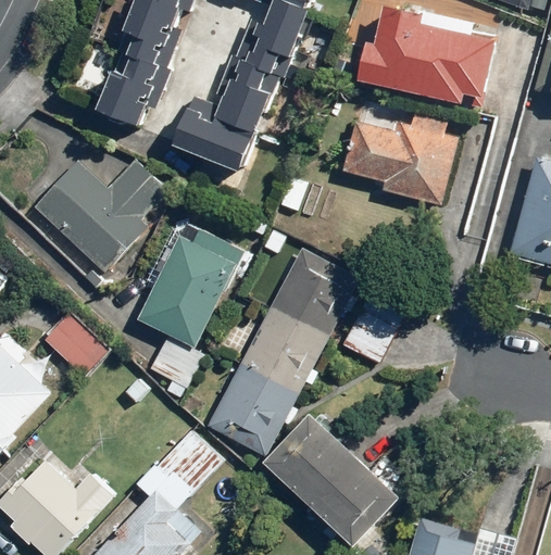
[(134,0),(114,50),(121,52),(113,70),(112,70),(95,110),(137,126),(147,104),(139,101),(141,95),(148,98),(153,86),(147,83),(149,78),(153,79),(160,65),(154,63),(159,50),(154,49),(157,43),(164,47),(170,34),(162,30),(163,26),(171,29),(179,10),(176,8),(178,0),(239,0),(240,0),(250,0),(271,8),(264,24),(250,19),(235,57),(230,55),(214,96),(222,99),(218,108),(191,97),(172,144),(238,172),(270,95),(259,90),(266,73),(271,74),(279,53),(289,58),(309,9),(303,7),(305,0),(134,0)]
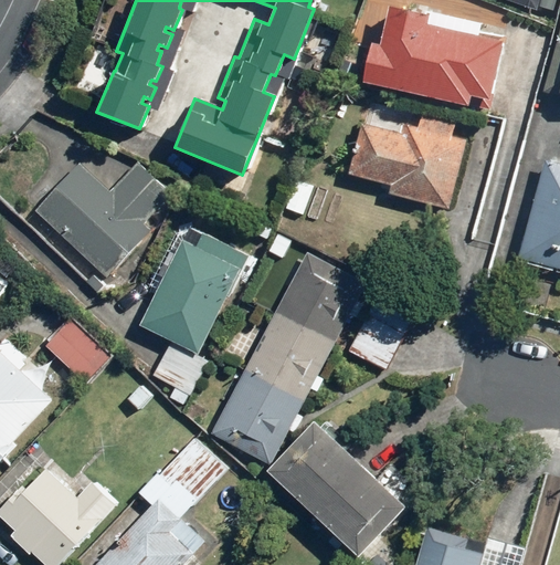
[(500,0),(535,11),(538,0),(500,0)]
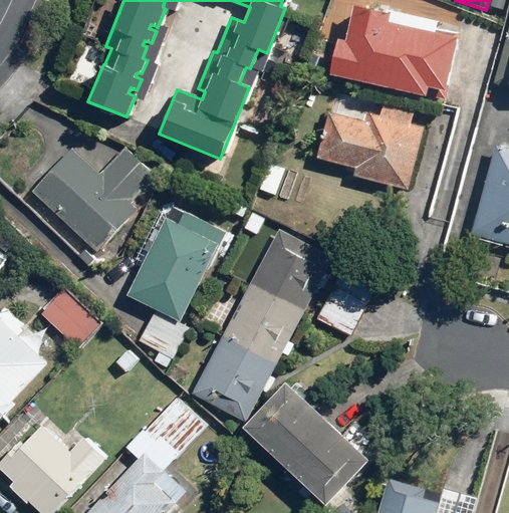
[(354,4),(346,40),(336,38),(328,73),(426,95),(428,86),(447,90),(459,37),(390,22),(392,13),(354,4)]
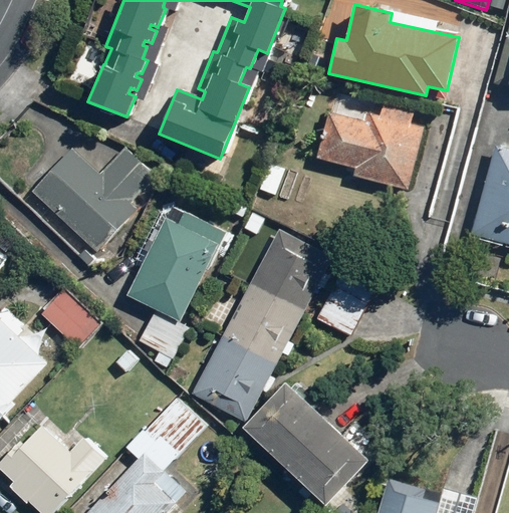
[(330,47),(340,19),(325,14),(315,41),(330,47)]
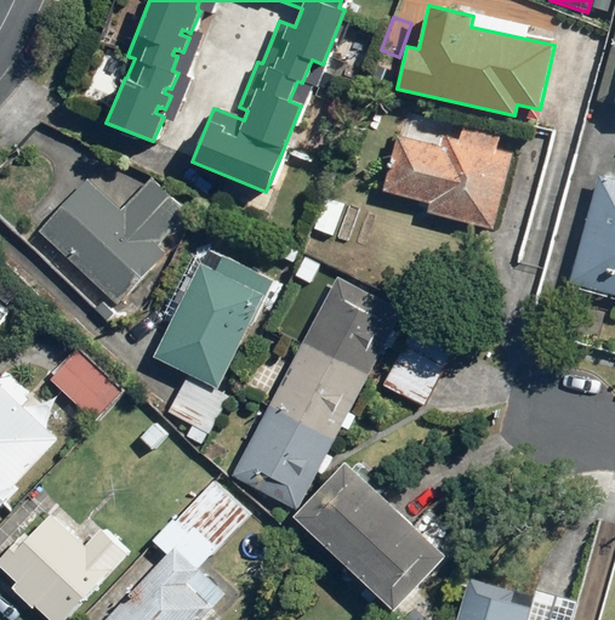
[(444,124),(402,113),(381,192),(427,204),(425,211),(489,228),(513,141),(463,128),(460,140),(440,135),(444,124)]
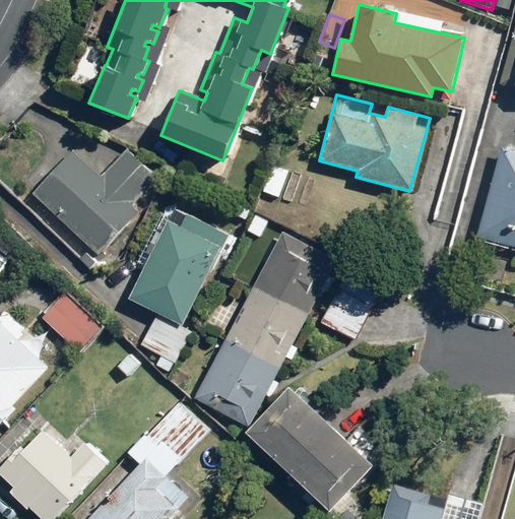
[(475,240),(514,249),(514,150),(501,147),(475,240)]
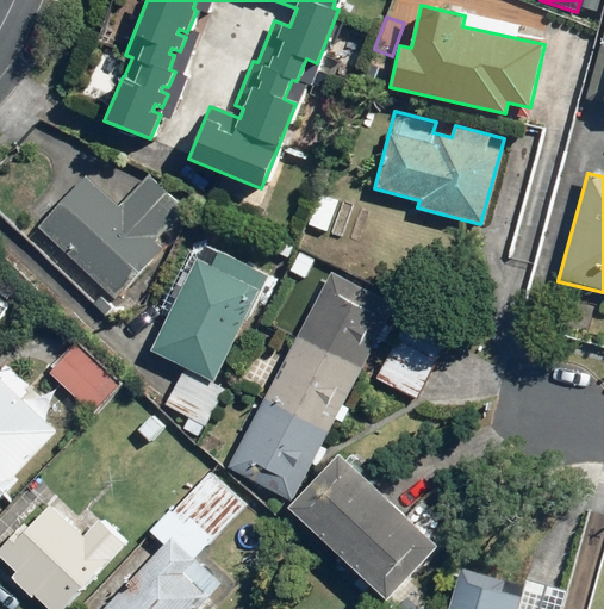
[(118,205),(86,174),(35,227),(112,300),(163,247),(156,240),(184,211),(147,175),(118,205)]
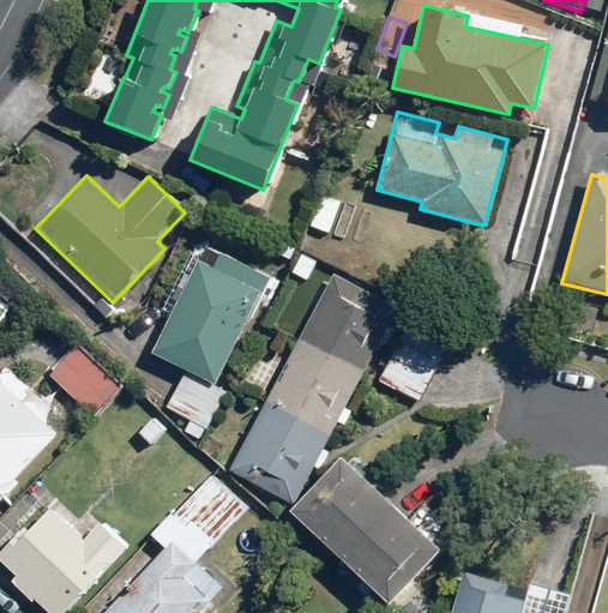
[(327,234),(337,203),(319,197),(308,228),(327,234)]
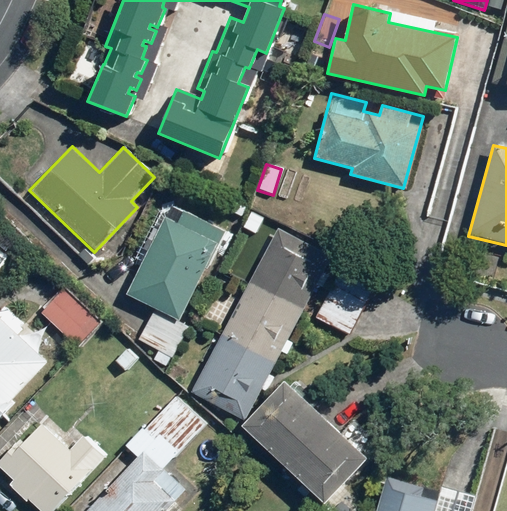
[(176,225),(163,219),(126,294),(179,321),(224,231),(183,211),(176,225)]
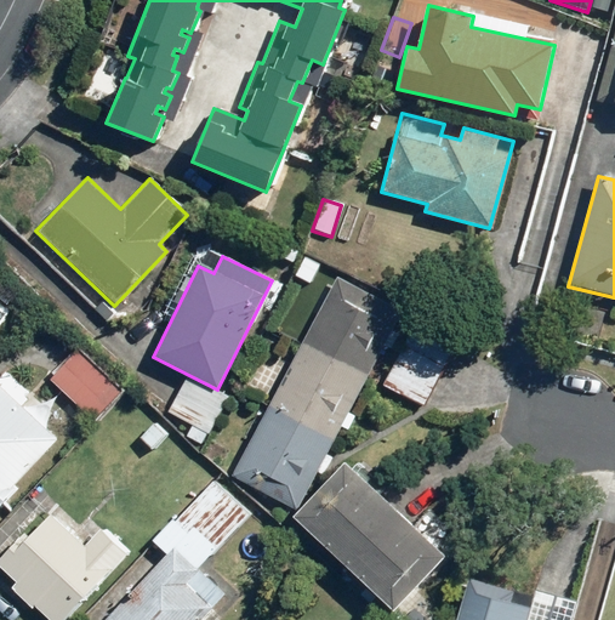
[(400,312),(336,278),(231,475),(294,508),(400,312)]
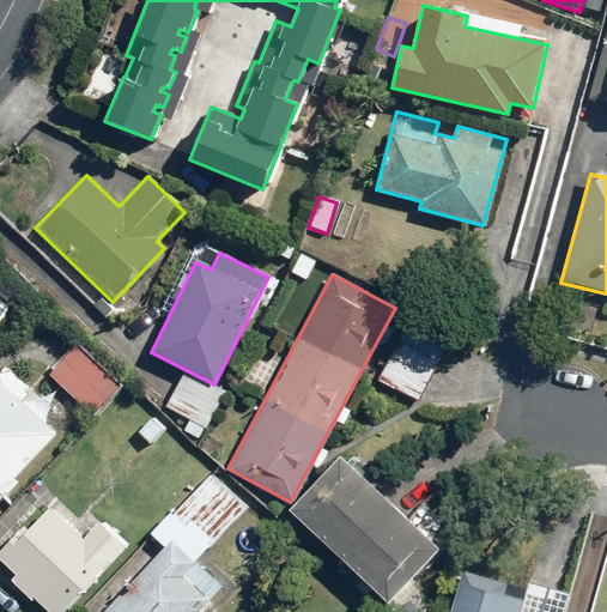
[(406,319),(375,379),(416,400),(448,341),(406,319)]
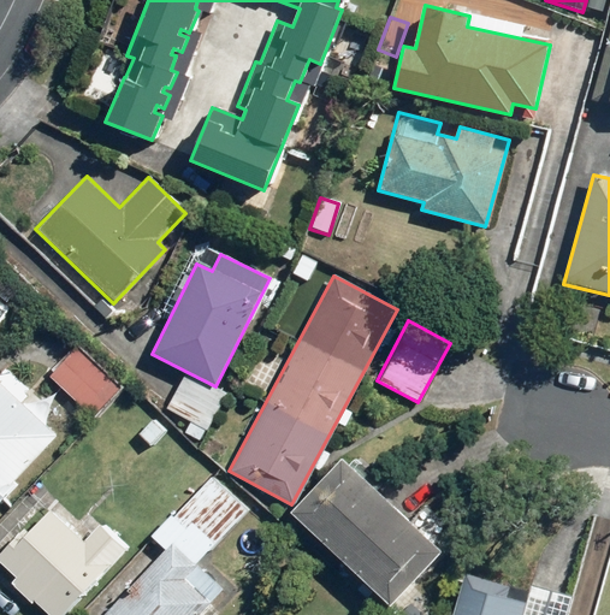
[(78,344),(46,377),(89,420),(123,388),(78,344)]
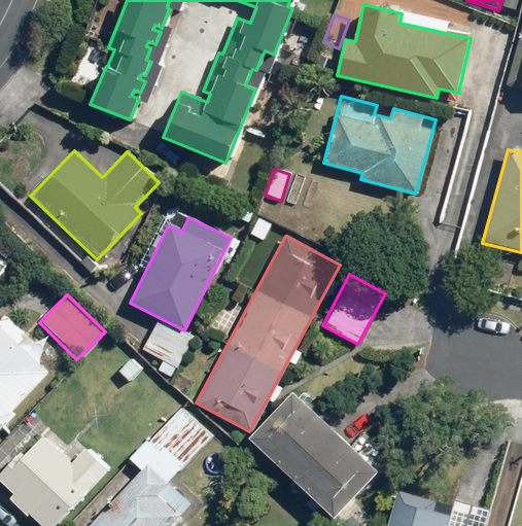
[(192,336),(157,319),(140,351),(175,369),(192,336)]
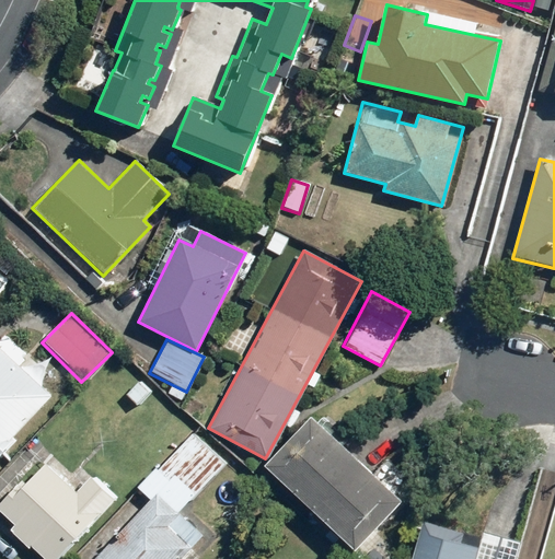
[(50,397),(0,348),(0,453),(13,440),(11,438),(50,397)]
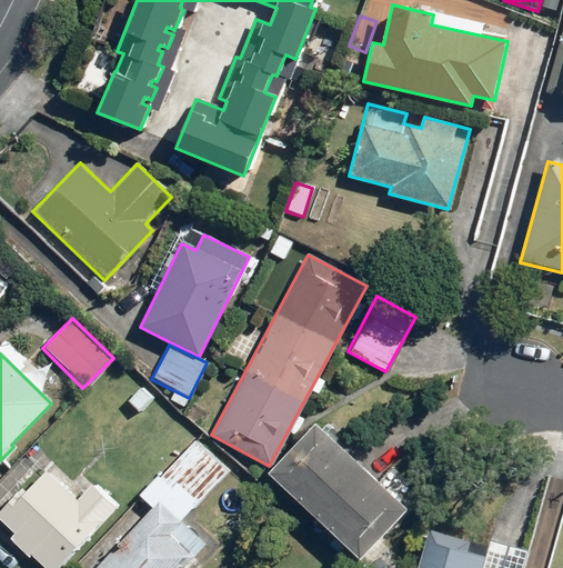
[(409,509),(314,422),(268,474),(361,560),(409,509)]
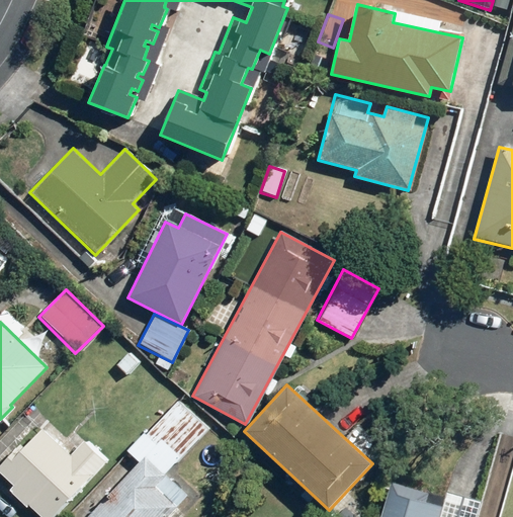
[(205,430),(174,401),(125,450),(138,461),(84,516),(166,516),(186,497),(163,475),(205,430)]
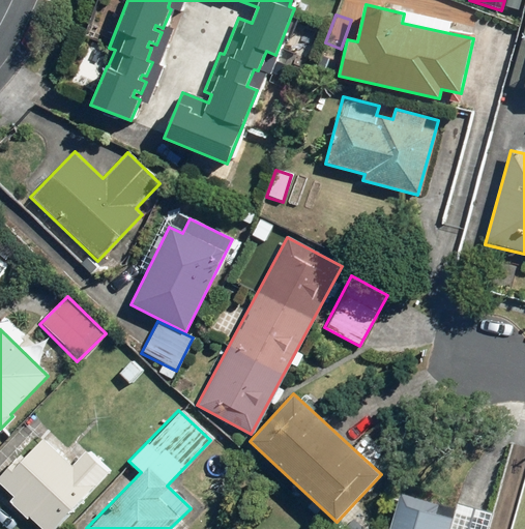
[(70,465),(41,439),(24,458),(20,454),(0,476),(0,485),(13,497),(8,501),(38,528),(54,528),(106,472),(84,451),(70,465)]
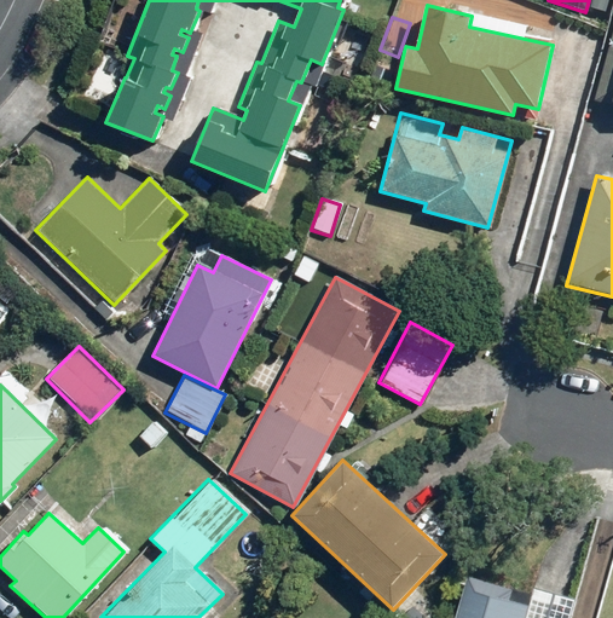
[(512,591),(467,578),(454,617),(568,617),(574,601),(531,588),(525,606),(509,601),(512,591)]
